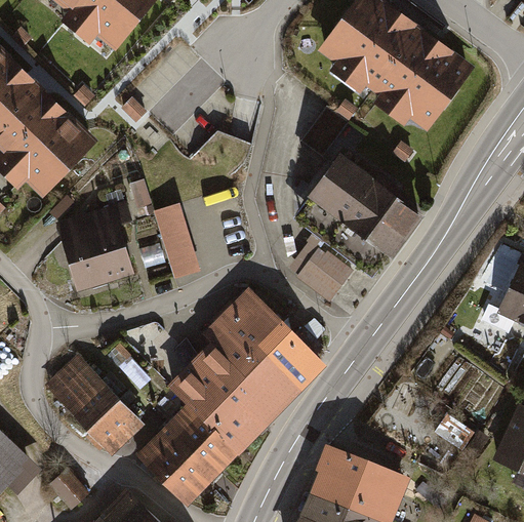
[(33,0),(54,0),(70,12),(63,21),(91,44),(98,36),(115,49),(154,0),(33,0)]
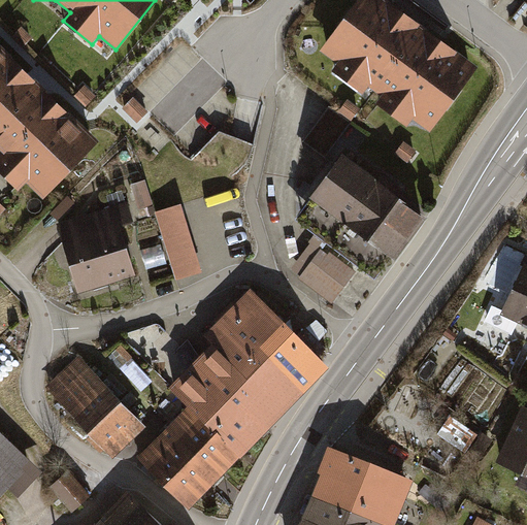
[(479,64),(385,0),(357,0),(322,52),(339,64),(332,74),(363,96),(370,87),(384,96),(377,104),(409,127),(416,118),(432,130),(479,64)]
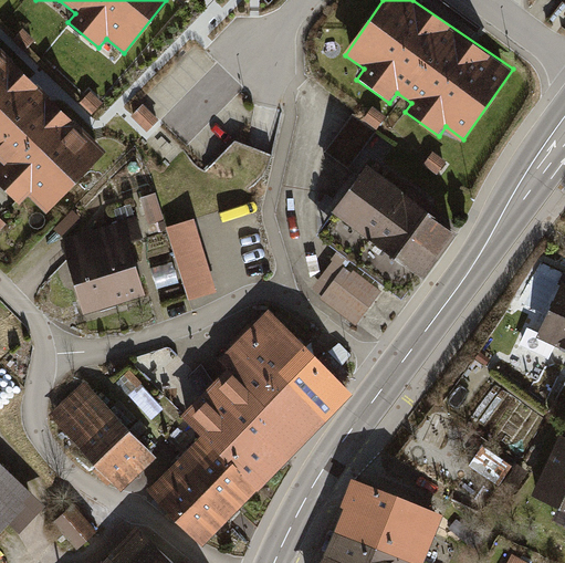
[(14,35),(11,40),(24,53),(29,48),(35,41),(22,29),(14,35)]
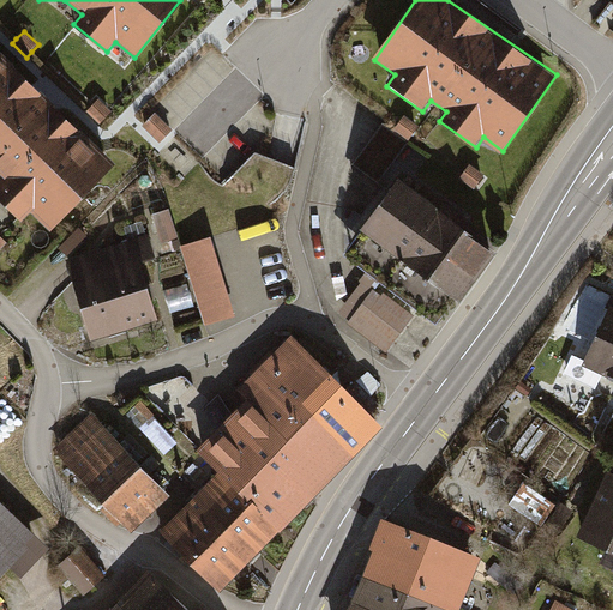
[(116,162),(0,48),(0,175),(4,180),(0,183),(0,193),(26,219),(35,210),(53,227),(116,162)]
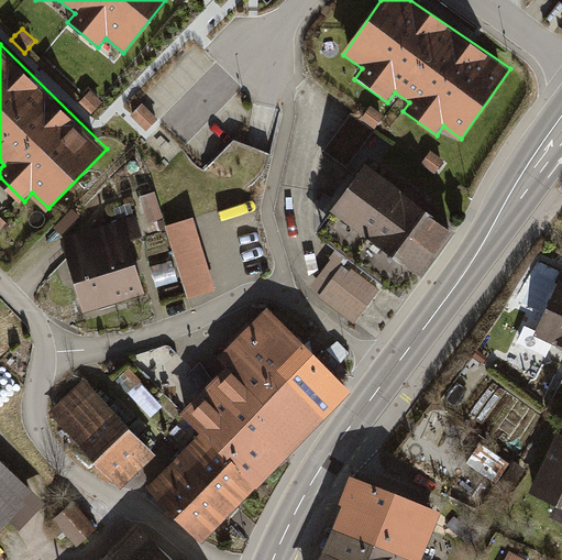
[(81,99),(78,102),(91,114),(102,102),(89,90),(81,99)]
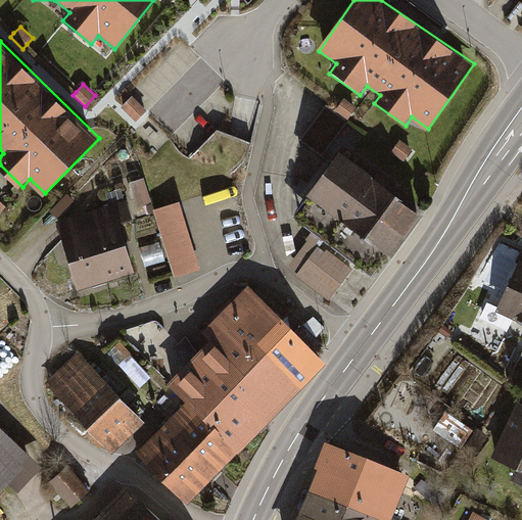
[(131,98),(121,109),(133,121),(143,110),(131,98)]
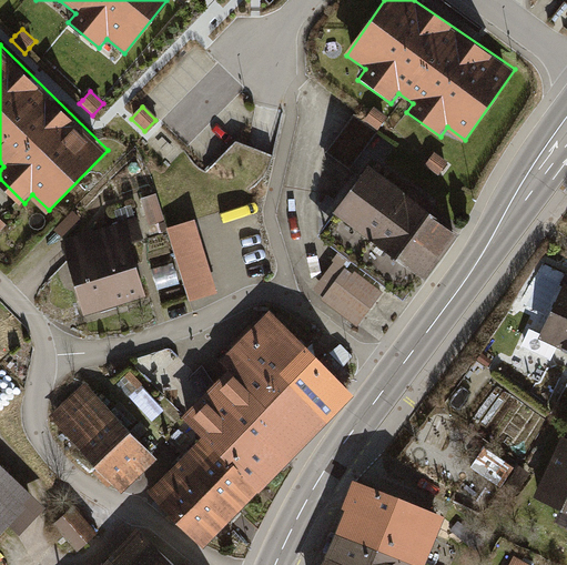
[(350,167),(386,117),(373,108),(364,121),(354,114),(327,150),(350,167)]
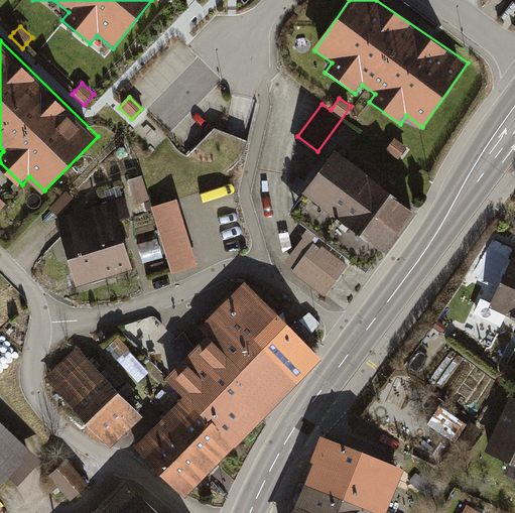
[(406,146),(393,137),(385,148),(398,158),(406,146)]
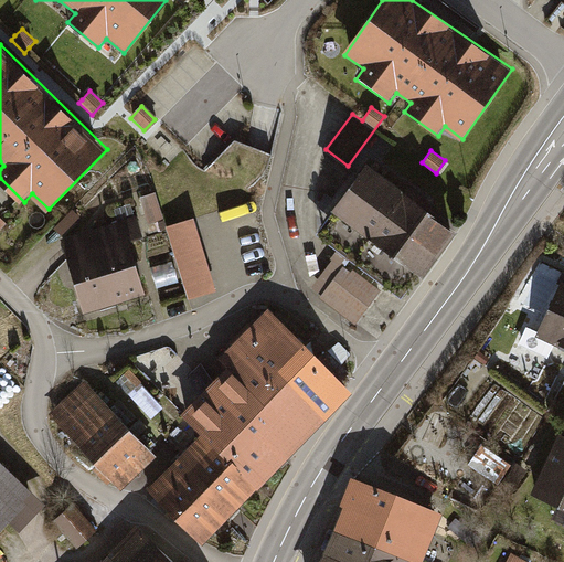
[(412,278),(448,230),(364,166),(328,214),(412,278)]
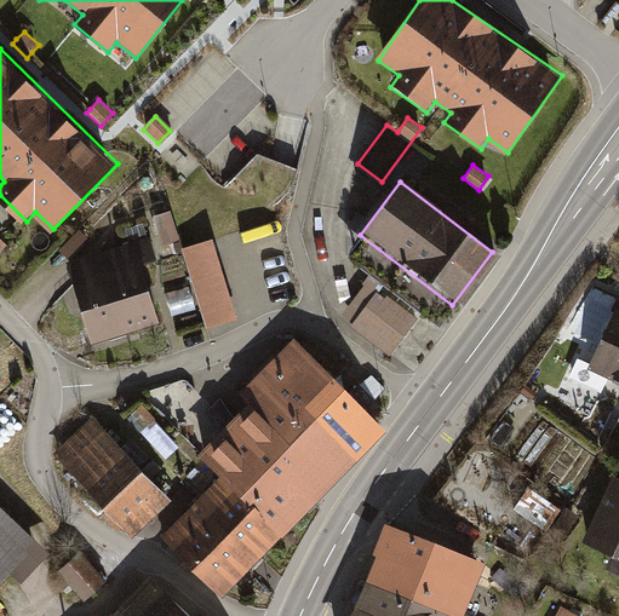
[(167,211),(152,217),(160,243),(176,237),(167,211)]
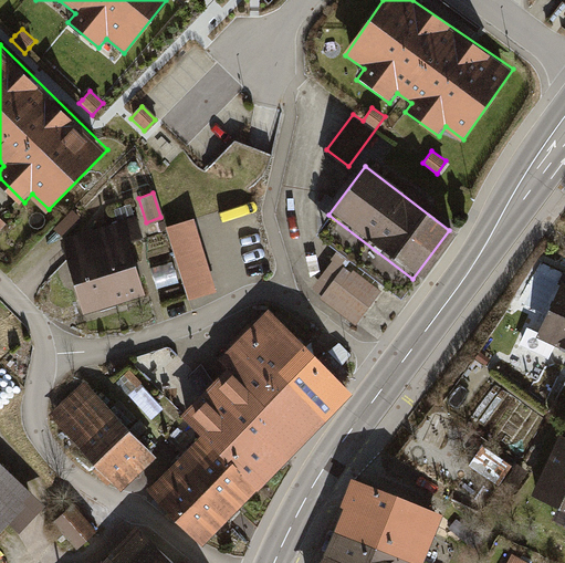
[(77,218),(71,211),(53,229),(60,236),(77,218)]
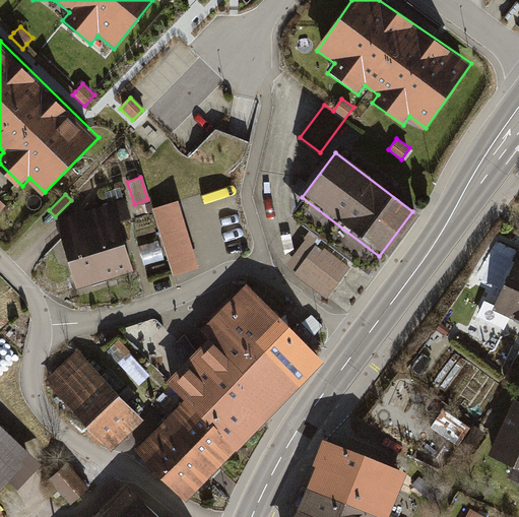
[(124,199),(54,218),(74,289),(126,275),(113,225),(130,221),(124,199)]
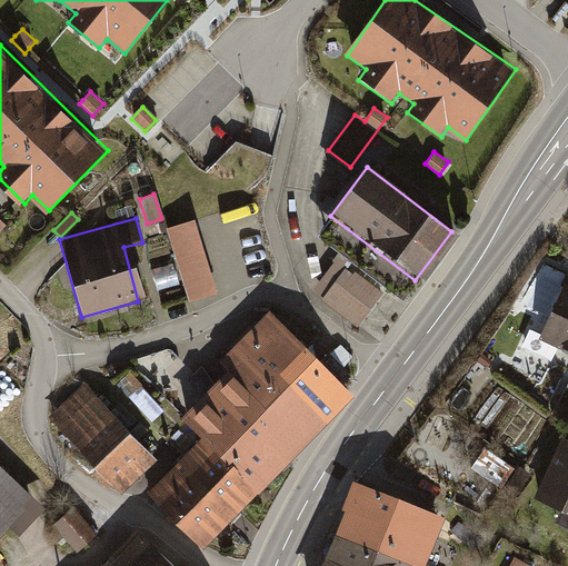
[(192,221),(167,229),(189,300),(215,293),(192,221)]
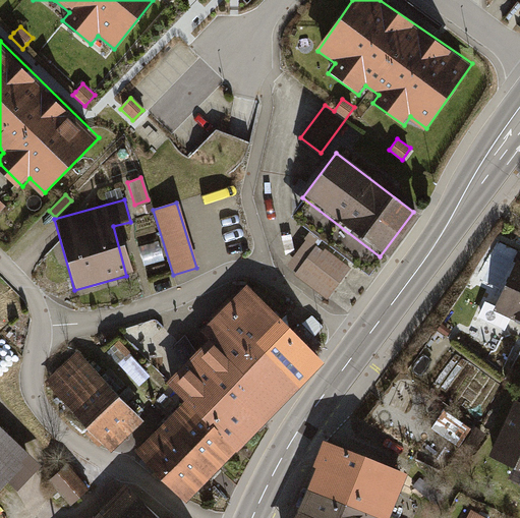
[(329,296),(350,266),(307,236),(286,266),(329,296)]
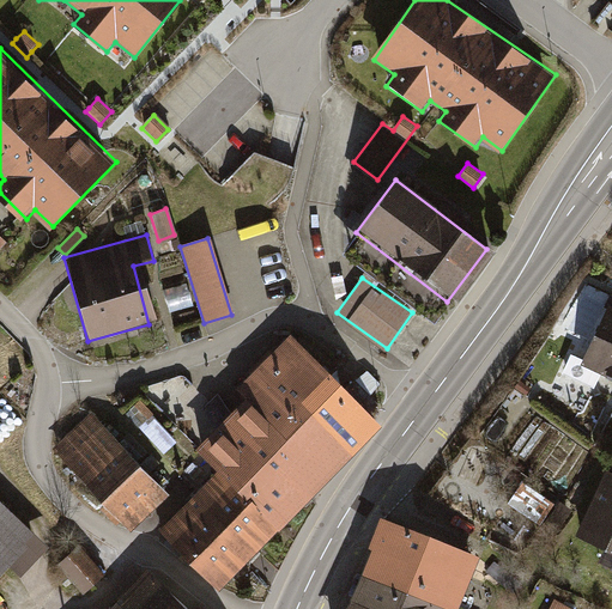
[(611,306),(607,304),(580,364),(611,378),(611,306)]
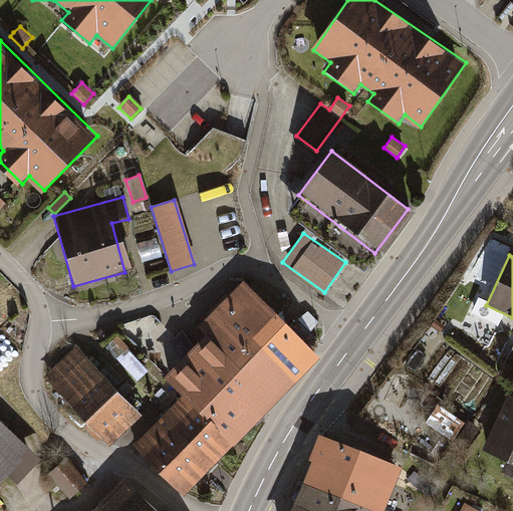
[(136,444),(185,491),(318,354),(244,282),(199,328),(207,336),(165,379),(182,397),(136,444)]
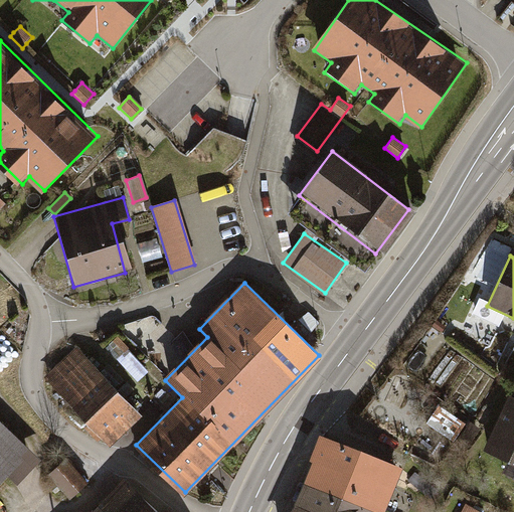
[(117,337),(111,344),(119,352),(126,344),(117,337)]
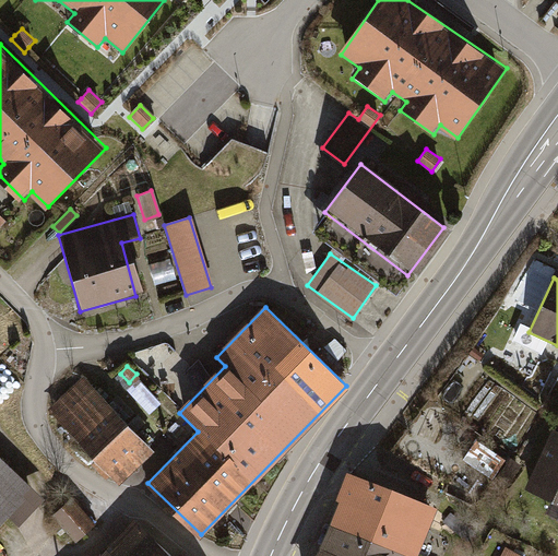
[(147,448),(83,379),(48,411),(114,480),(147,448)]
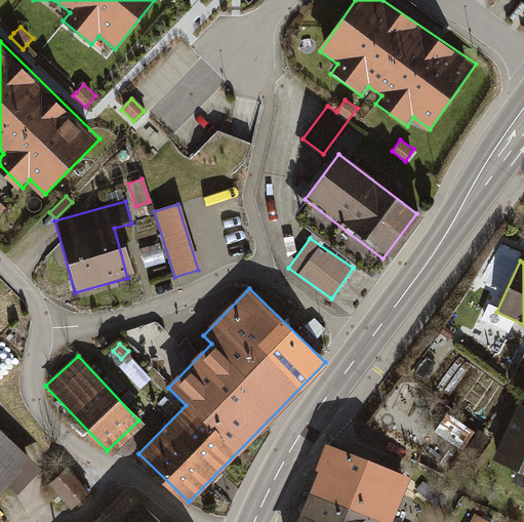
[(523,408),(516,404),(490,460),(523,475),(523,408)]
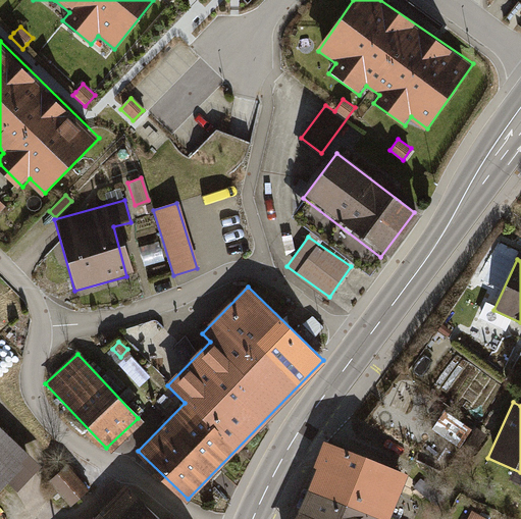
[(0,488),(29,460),(0,431),(0,488)]
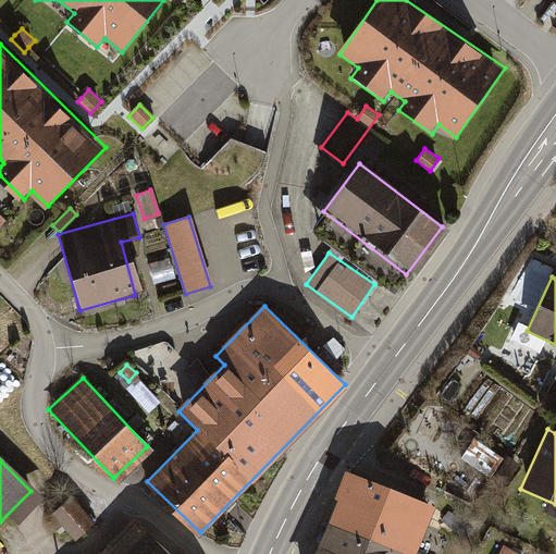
[(410,553),(431,507),(354,475),(319,553),(410,553)]
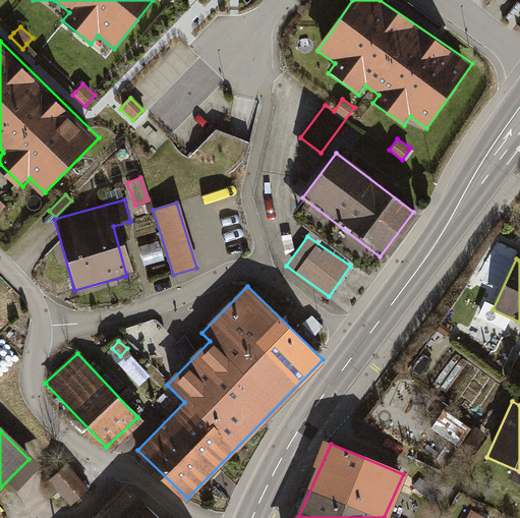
[(69,465),(47,481),(66,508),(89,492),(69,465)]
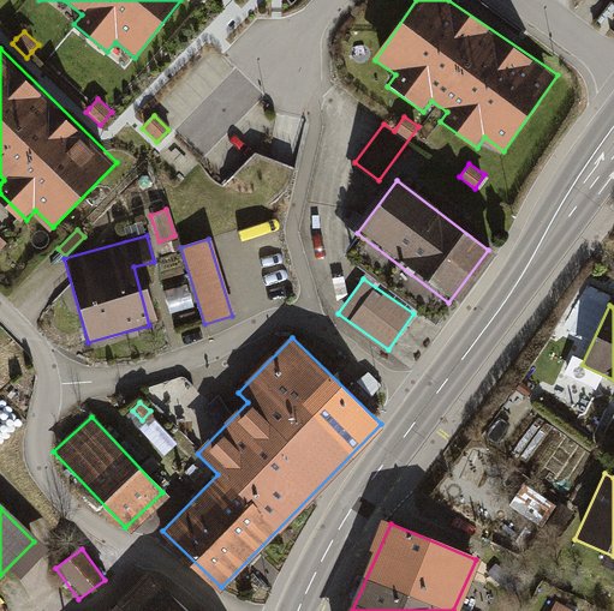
[(182,610),(141,573),(105,610),(182,610)]
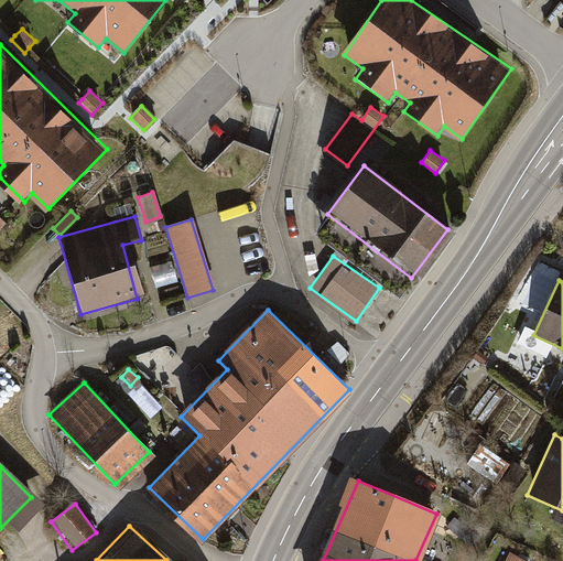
[(523,560),(504,549),(497,560),(523,560)]
